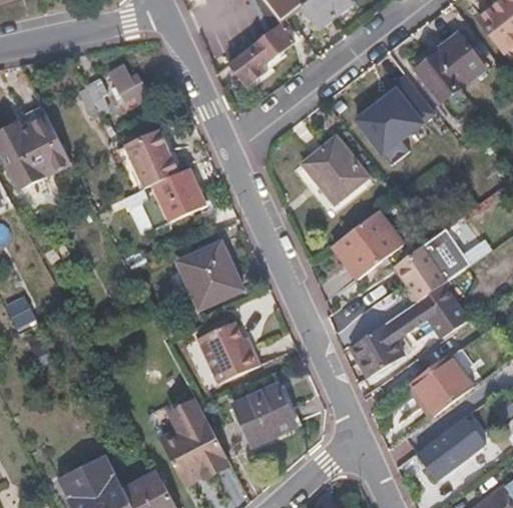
[(267,0),(282,21),(303,4),(308,0),(267,0)]
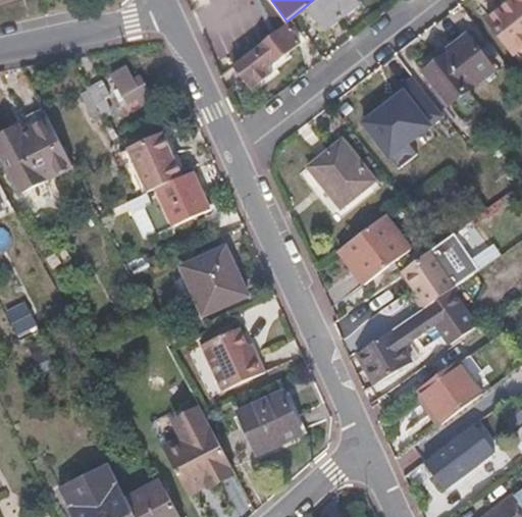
[(313,0),(308,4),(327,29),(359,3),(356,0),(313,0)]
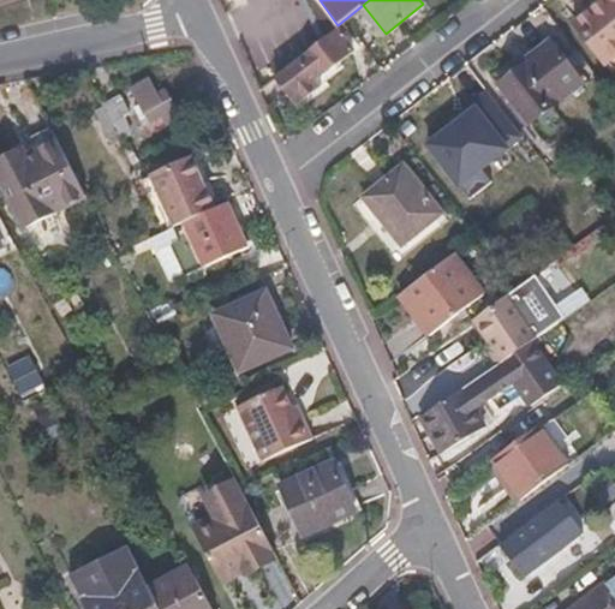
[(601,0),(574,21),(603,59),(614,49),(614,0),(601,0)]
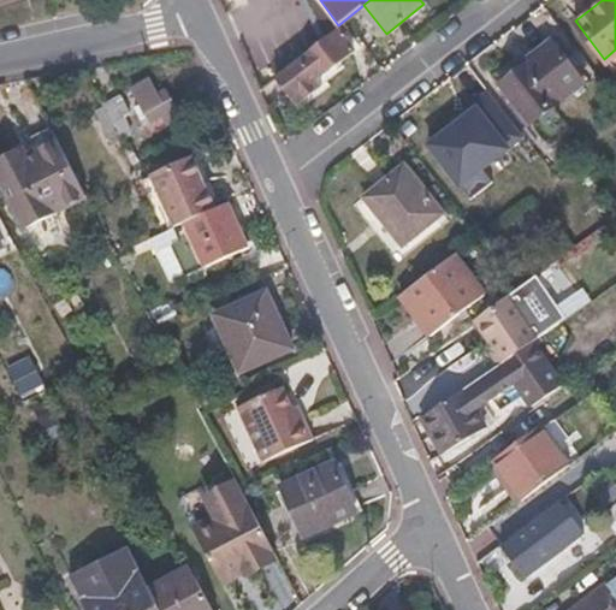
[(338,25),(277,73),(297,100),(321,81),(318,76),(355,46),(338,25)]
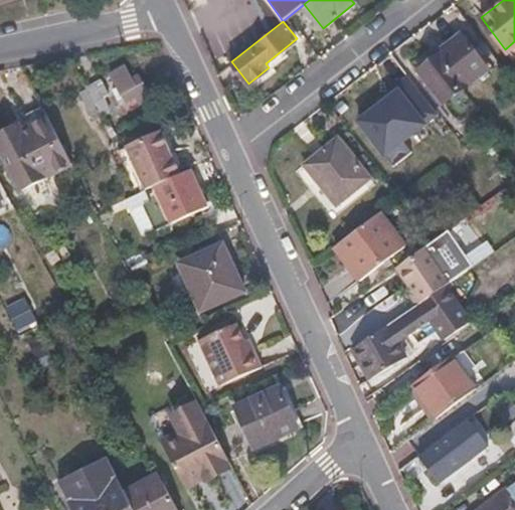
[(415,66),(442,101),(487,66),(461,32),(415,66)]
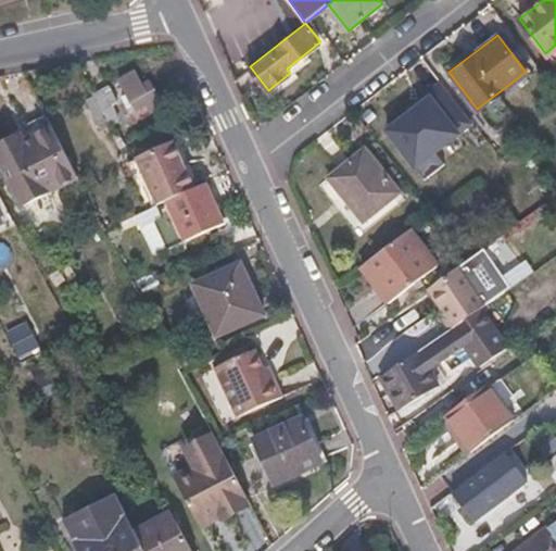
[(141,82),(136,70),(119,77),(126,91),(121,94),(129,110),(146,102),(150,110),(162,104),(149,78),(141,82)]
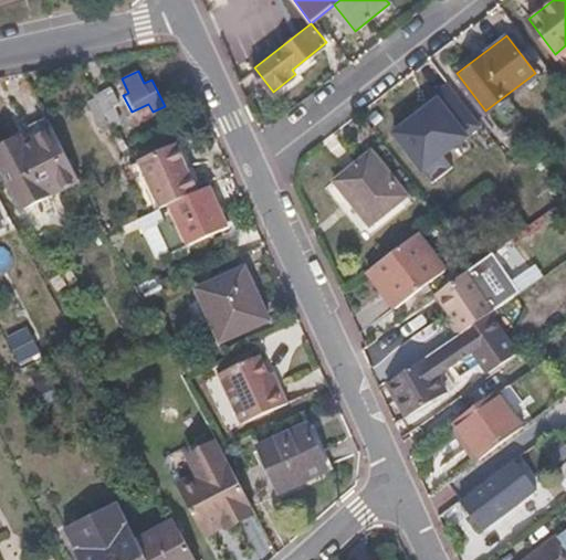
[(442,93),(396,122),(432,178),(452,166),(447,156),(471,137),(442,93)]
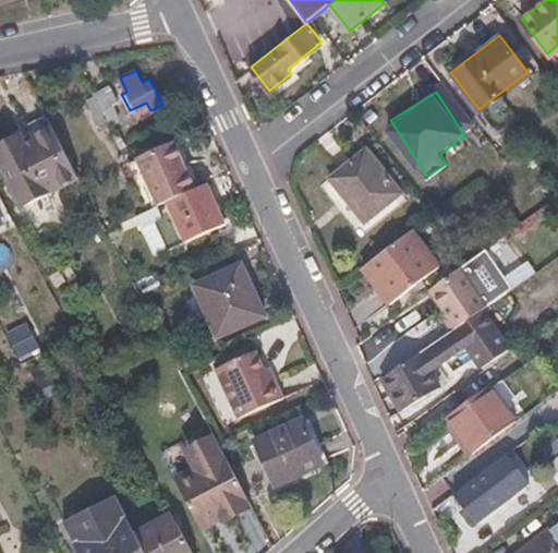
[(100,109),(108,124),(120,119),(113,104),(100,109)]
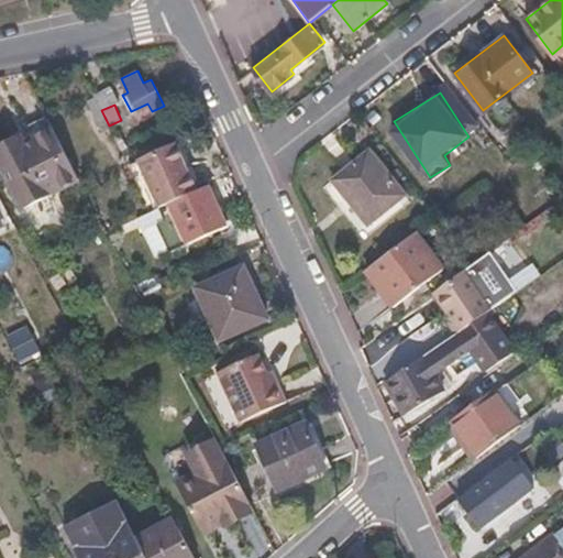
[(0,160),(23,205),(77,176),(51,123),(21,139),(19,134),(0,143),(0,160)]
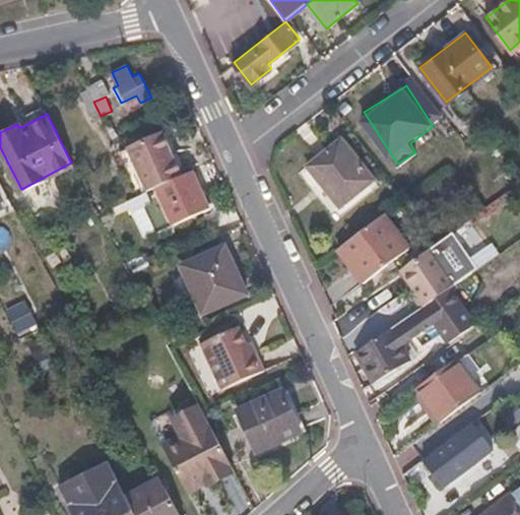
[(148,189),(183,173),(163,132),(130,146),(148,189)]
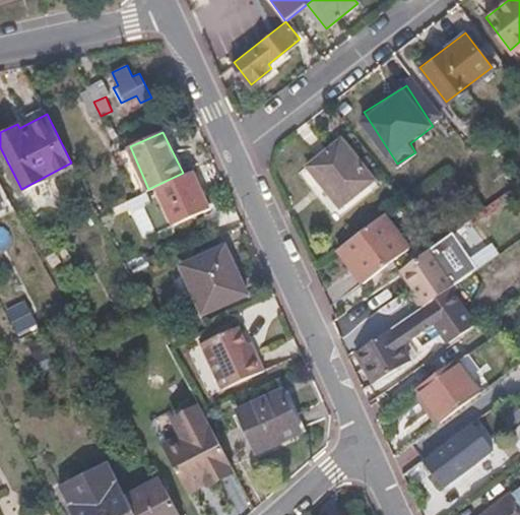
[(343,137),(309,163),(340,204),(375,179),(343,137)]
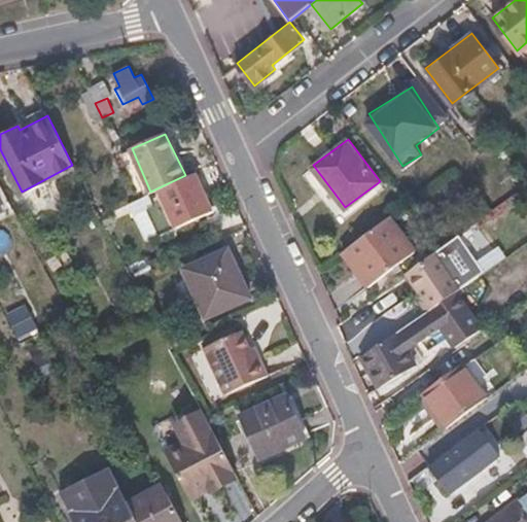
[(185,175),(150,192),(167,230),(213,209),(196,170),(185,175)]
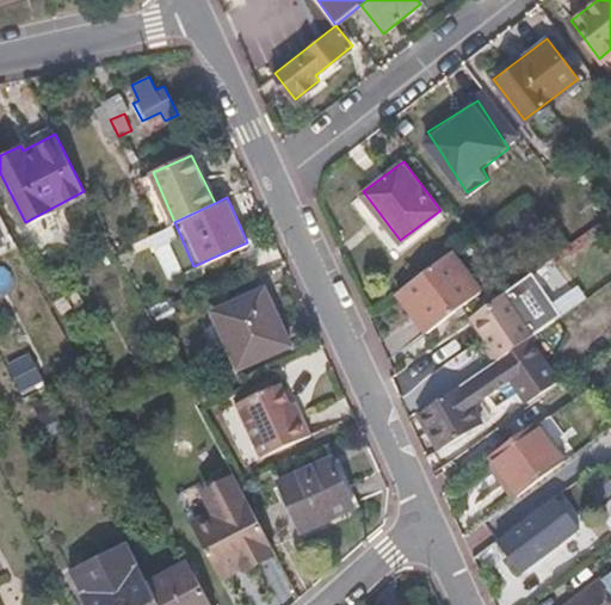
[(452,248),(397,291),(426,329),(481,288),(452,248)]
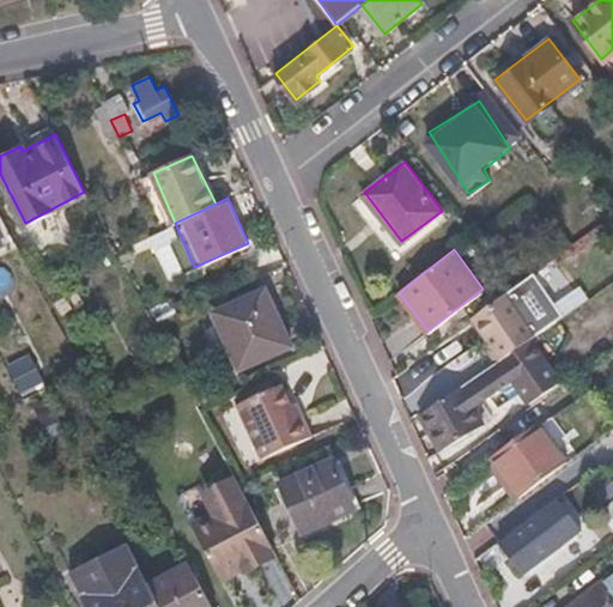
[(211,310),(237,370),(290,345),(263,287),(211,310)]
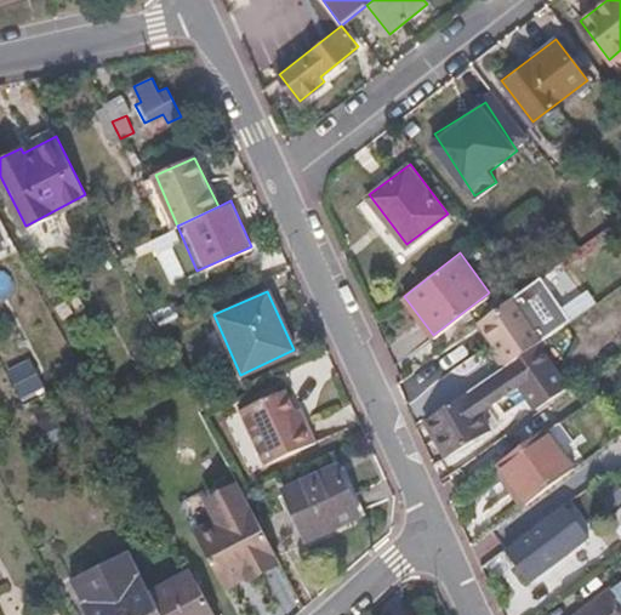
[(543,336),(513,292),(478,318),(508,362),(512,359),(531,345),(543,336)]
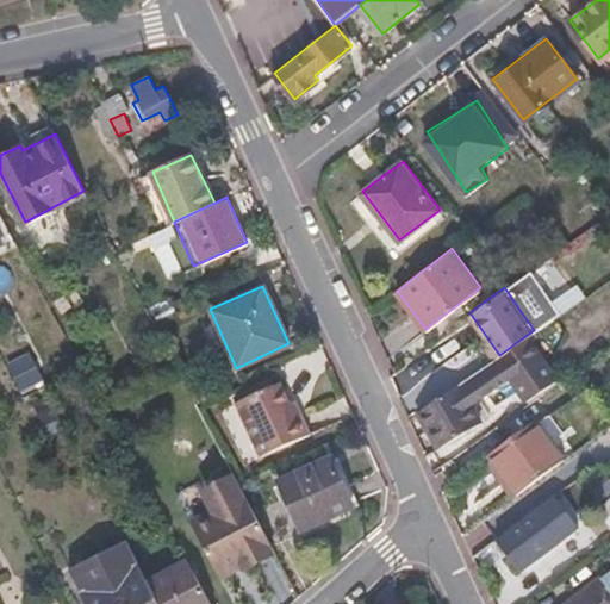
[(517,380),(527,374),(540,365),(522,338),(503,353),(499,355),(470,375),(419,410),(444,446),(484,418),(472,403),(493,387),(497,391),(515,378),(517,380)]
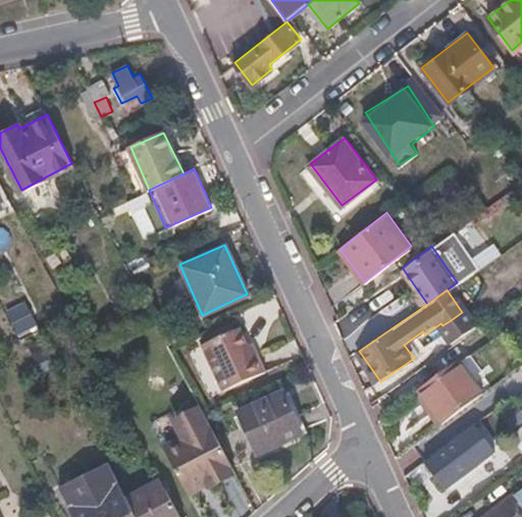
[(25,297),(5,307),(15,330),(37,320),(25,297)]
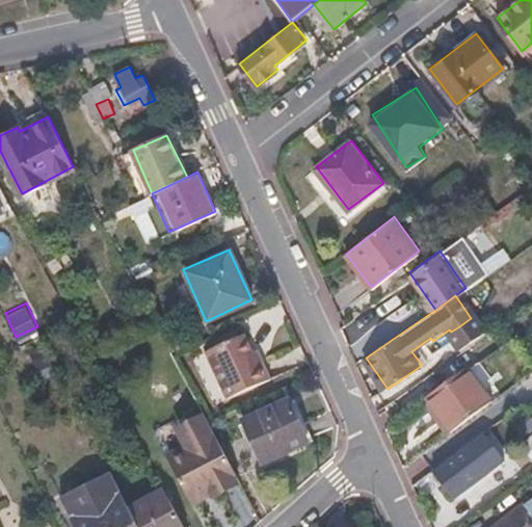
[(471,342),(481,334),(471,318),(459,326),(471,342)]
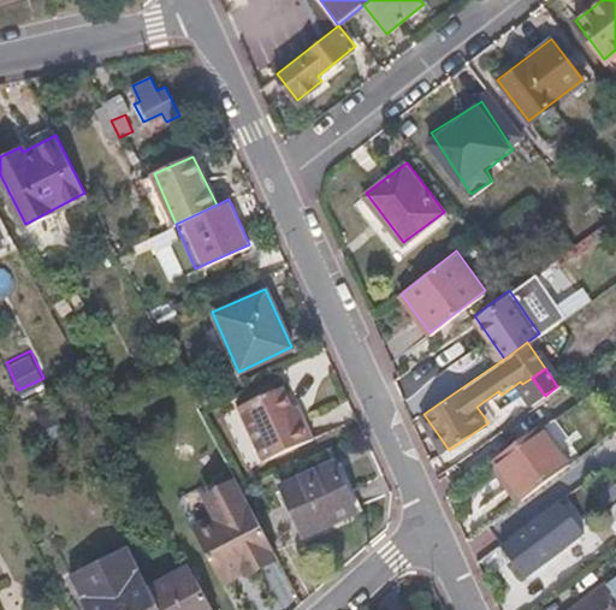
[(311,437),(302,419),(297,421),(290,407),(280,385),(236,406),(260,460),(311,437)]
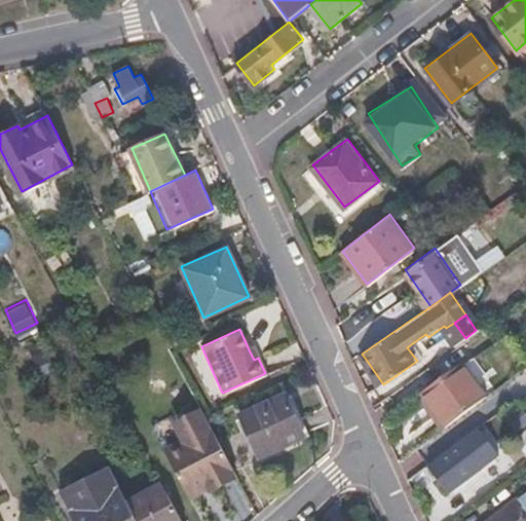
[(254,360),(258,358),(253,345),(248,347),(254,360)]
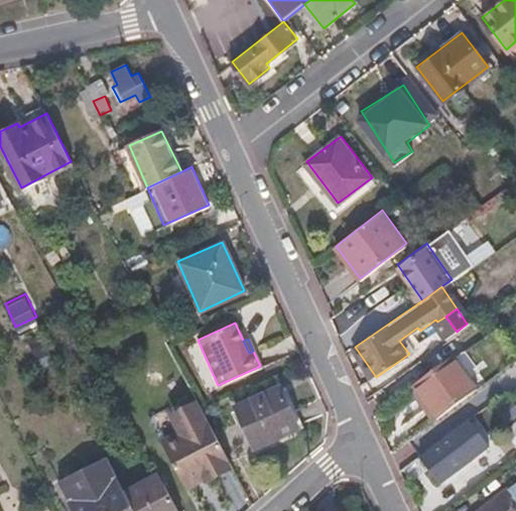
[(470,390),(476,385),(454,354),(413,382),(436,414),(470,390)]
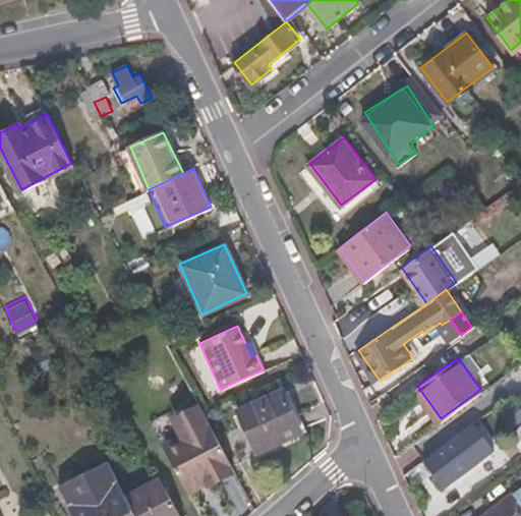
[(480,389),(474,394),(483,407),(520,381),(520,358),(520,359),(480,389)]
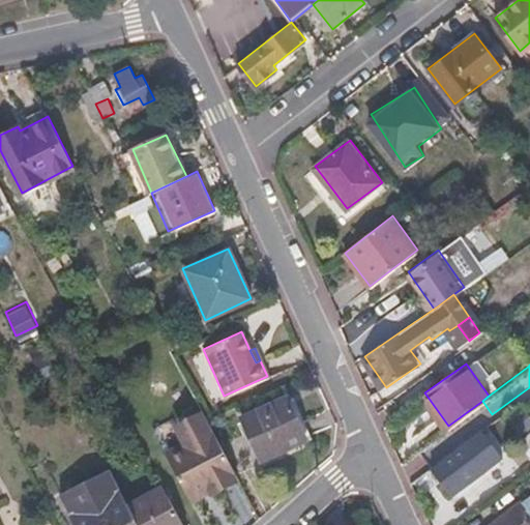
[(242,416),(262,461),(306,440),(287,397),(242,416)]
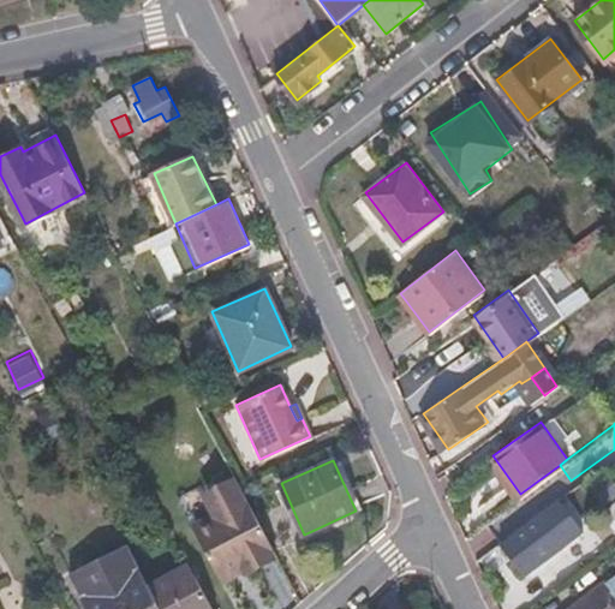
[(222,578),(273,550),(232,475),(199,491),(212,515),(193,524),(222,578)]
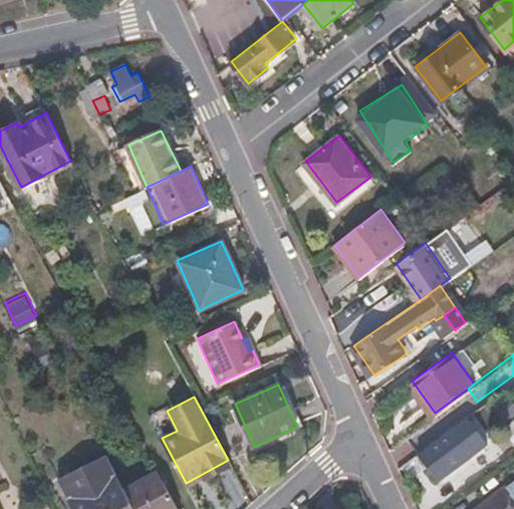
[(420,450),(440,477),(486,442),(466,415),(420,450)]
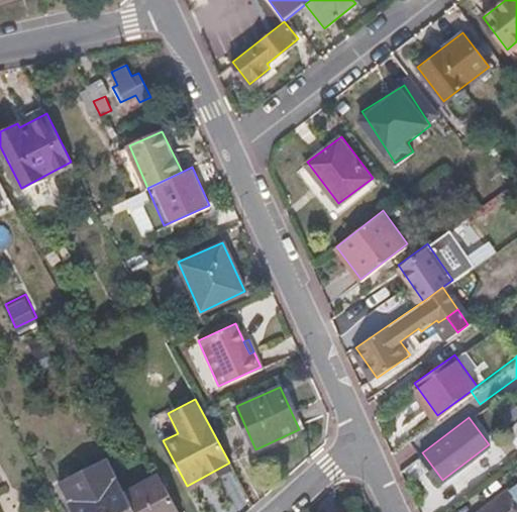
[(516,419),(506,428),(516,442),(516,419)]
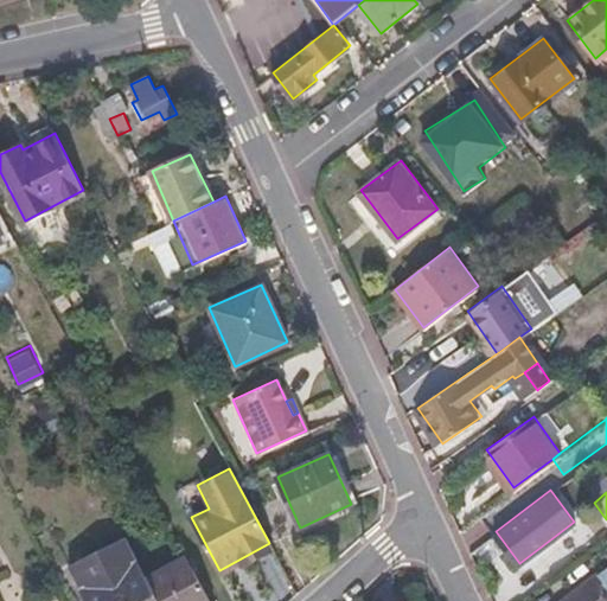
[(85,600),(157,600),(145,577),(139,563),(125,536),(69,563),(82,592),(85,600)]
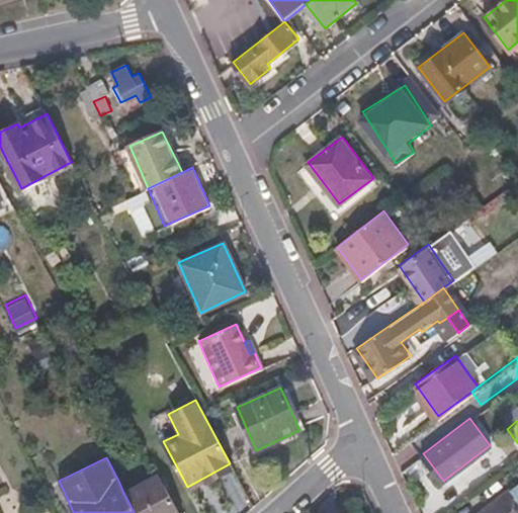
[(134,512),(178,512),(158,476),(123,493),(134,512)]
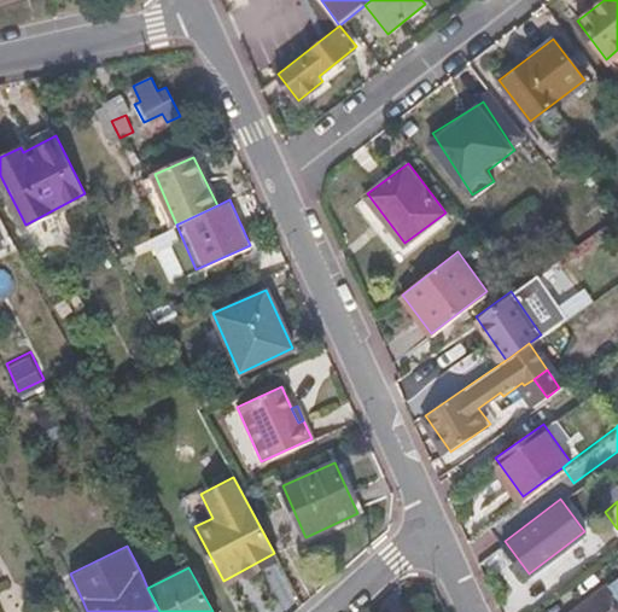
[(617,611),(617,572),(566,611),(617,611)]
